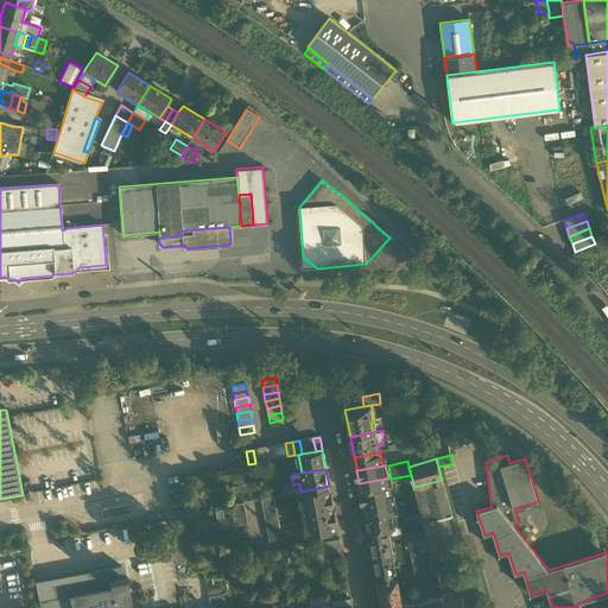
[(359,483),(361,492),(362,502),(368,532),(388,529),(396,527),(393,513),(392,513),(391,508),(394,507),(390,483),(386,485),(385,479),(359,483)]
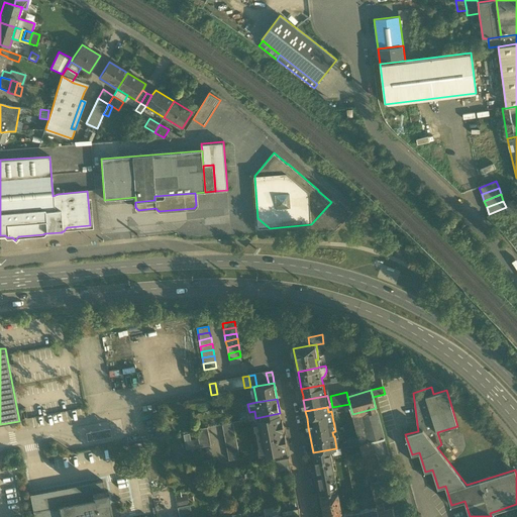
[(352,414),(356,429),(366,427),(370,439),(371,444),(385,439),(376,408),(352,414)]
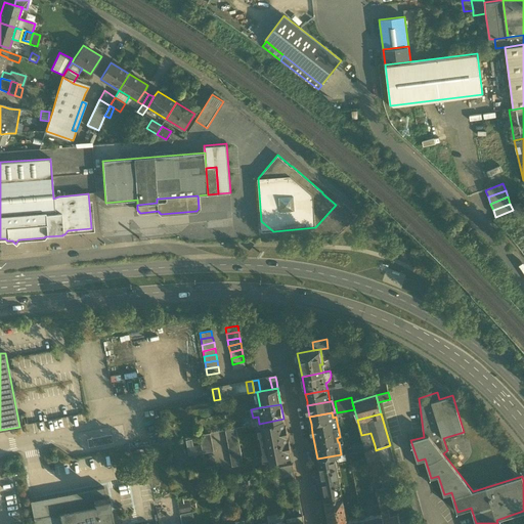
[(291,455),(284,419),(259,424),(266,461),(291,455)]
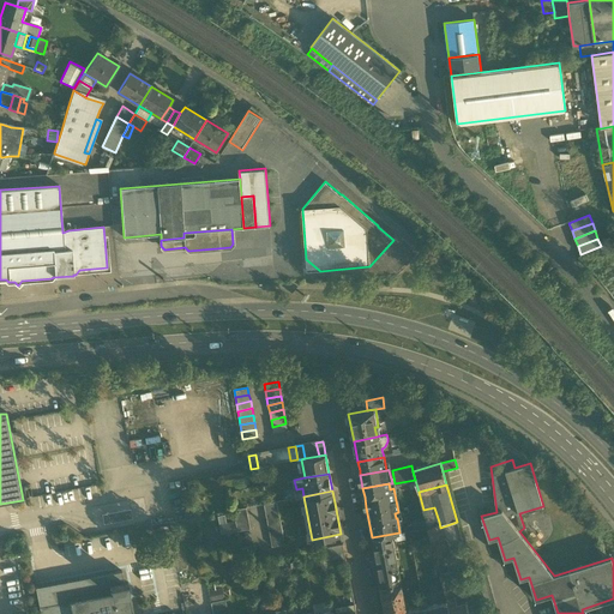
[(104,506),(107,522),(136,518),(133,503),(104,506)]
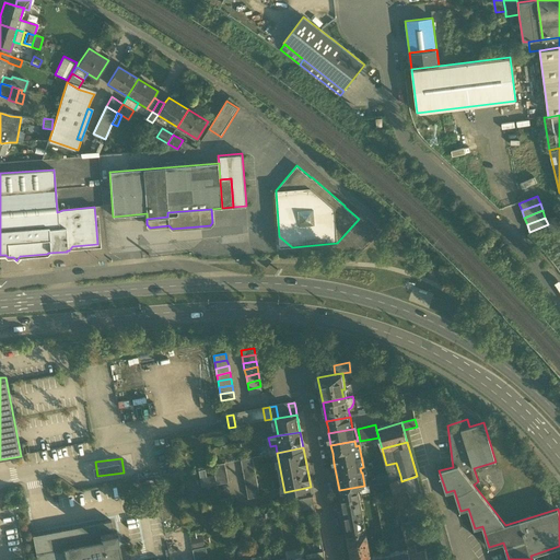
[(388,474),(389,479),(400,476),(396,463),(386,465),(388,474)]
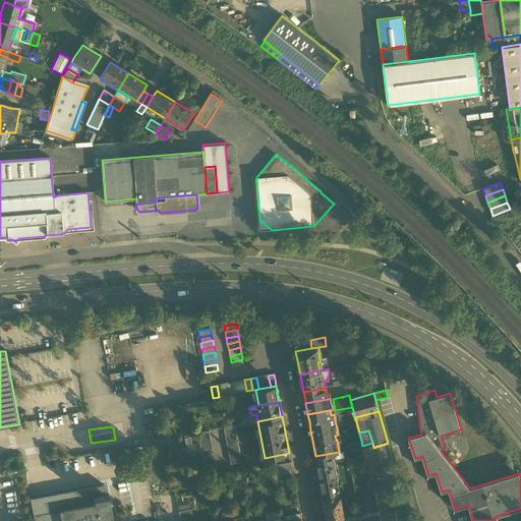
[(199,442),(200,445),(212,443),(211,437),(199,439),(199,442)]
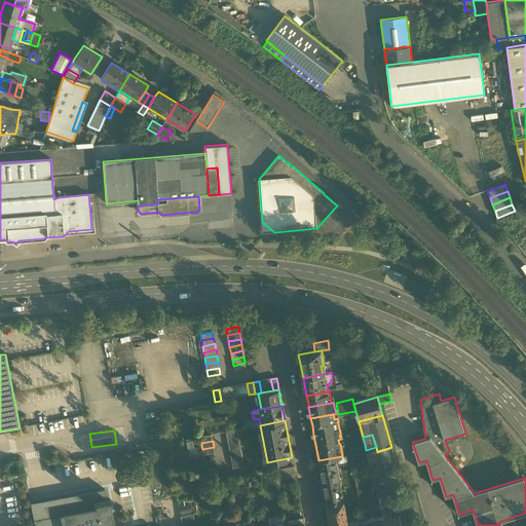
[(353,447),(355,453),(367,450),(366,450),(365,445),(353,447)]
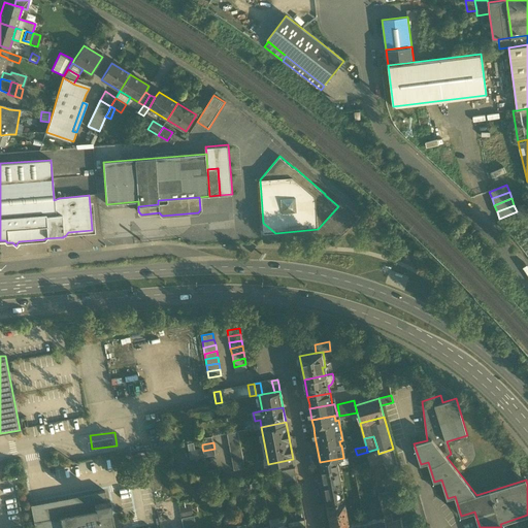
[(202,448),(195,449),(189,451),(191,460),(204,457),(203,451),(202,448)]
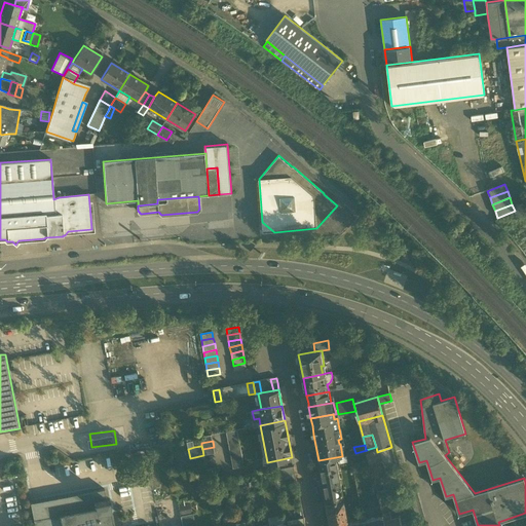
[(215,453),(214,447),(202,449),(203,455),(215,453)]
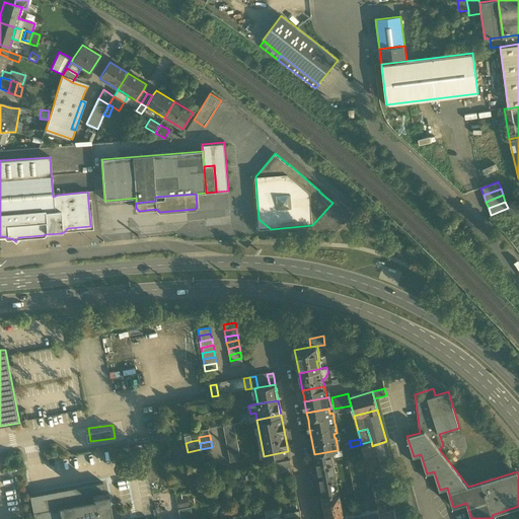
[(372,446),(371,441),(361,444),(362,444),(369,470),(376,468),(380,467),(372,446)]
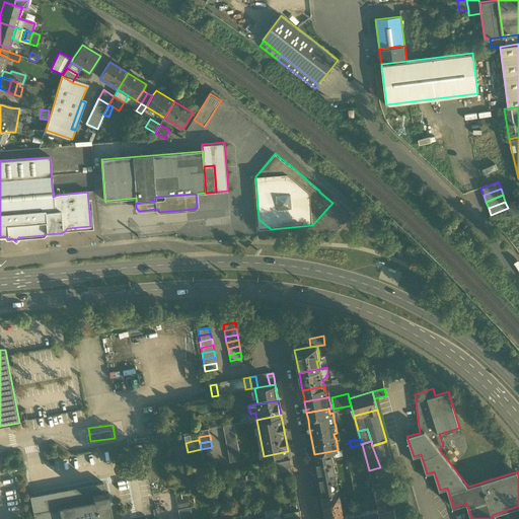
[(227,444),(228,450),(239,448),(238,442),(227,444)]
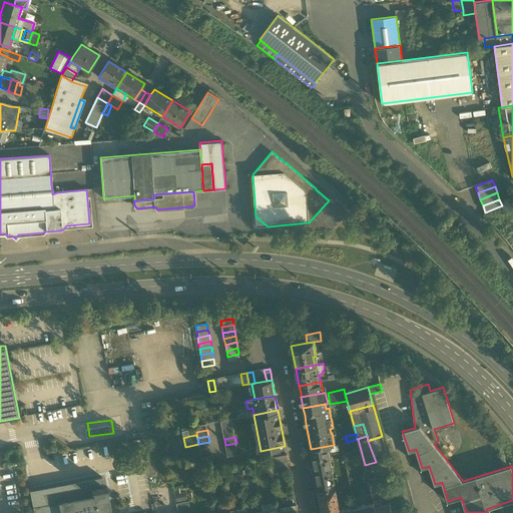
[(311,449),(319,490),(335,486),(328,446),(311,449)]
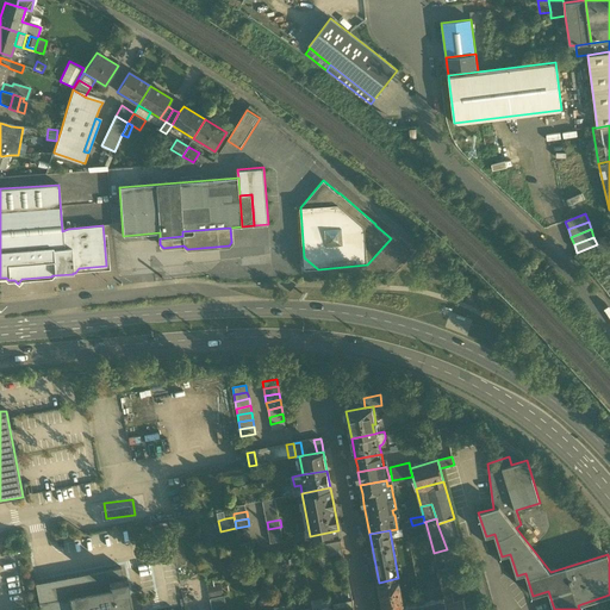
[(319,545),(323,561),(344,556),(341,541),(319,545)]
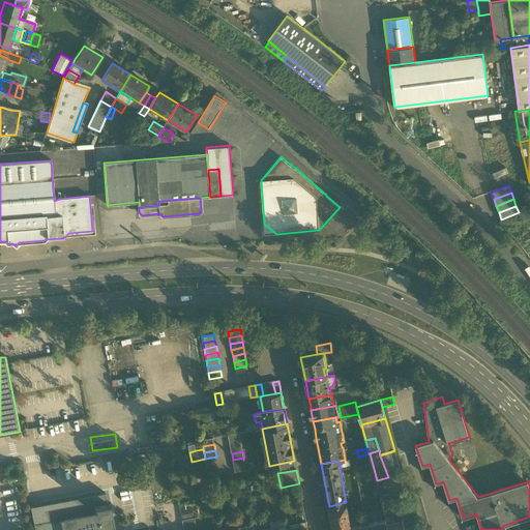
[(377,480),(380,495),(388,493),(384,478),(377,480)]
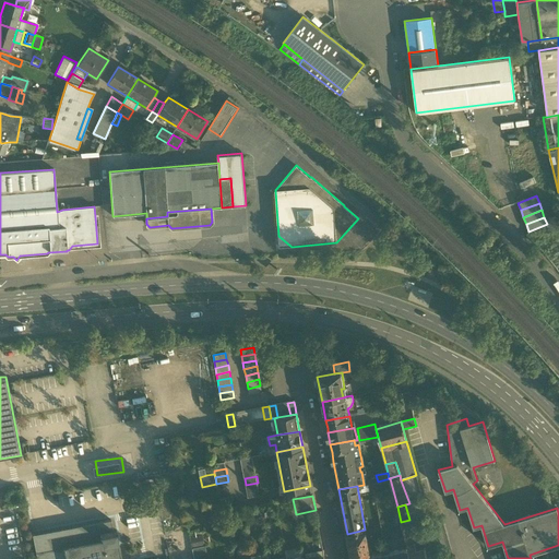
[(225,526),(222,514),(207,518),(210,528),(225,526)]
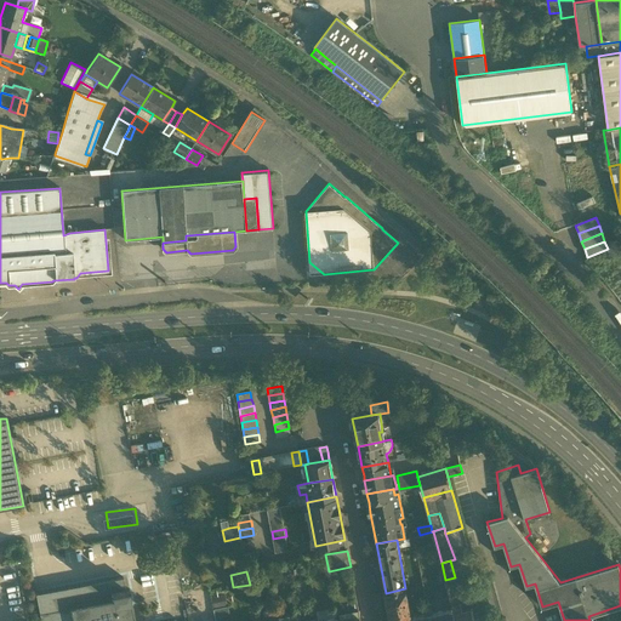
[(36,594),(40,614),(51,611),(72,608),(113,599),(112,592),(125,588),(123,577),(36,594)]
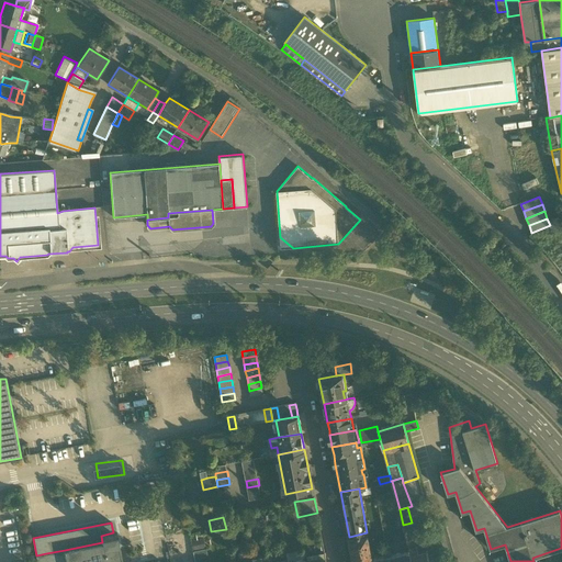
[(415,535),(412,523),(403,525),(407,538),(409,549),(411,552),(417,551),(416,548),(417,547),(414,535),(415,535)]
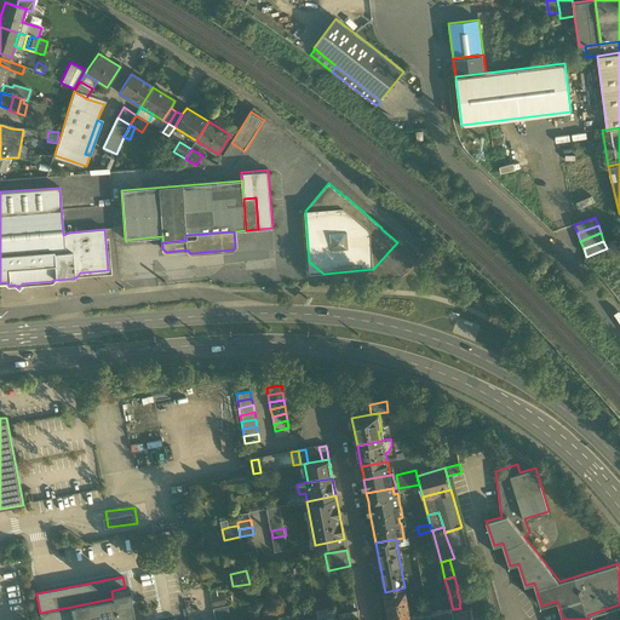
[(112,591),(113,598),(114,601),(127,597),(128,597),(126,587),(125,587),(112,591)]
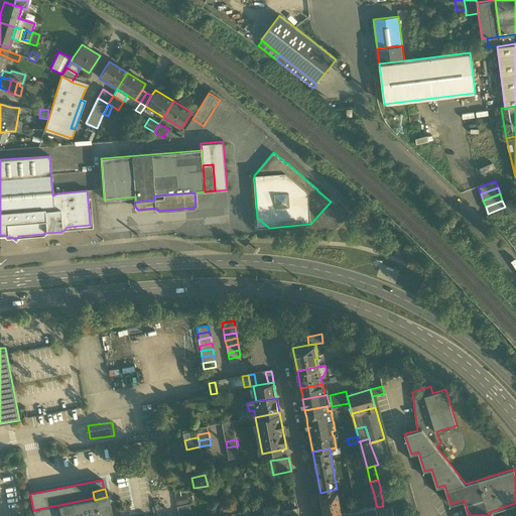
[(359,515),(357,509),(342,512),(337,489),(320,493),(325,515),(359,515)]
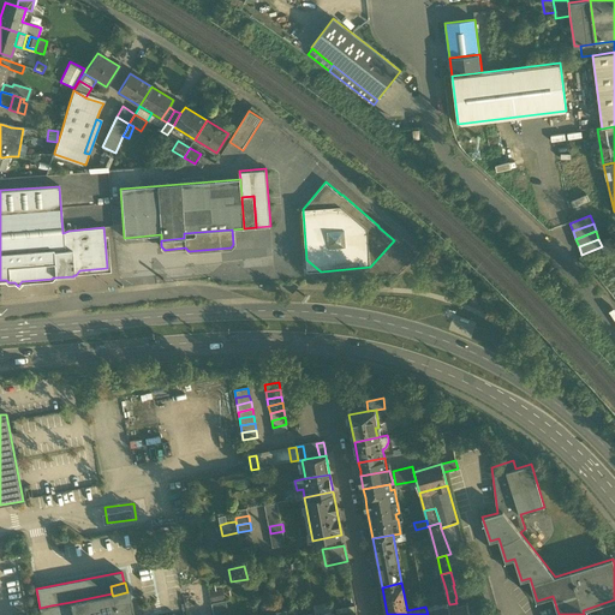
[(212,603),(219,602),(226,601),(224,587),(209,590),(212,603)]
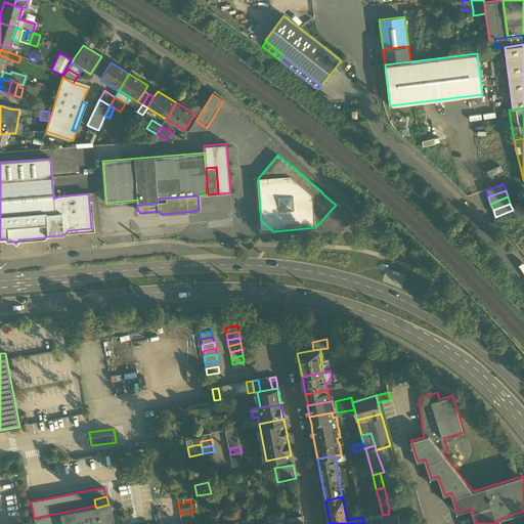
[(372,504),(373,507),(375,514),(382,512),(380,501),(372,504)]
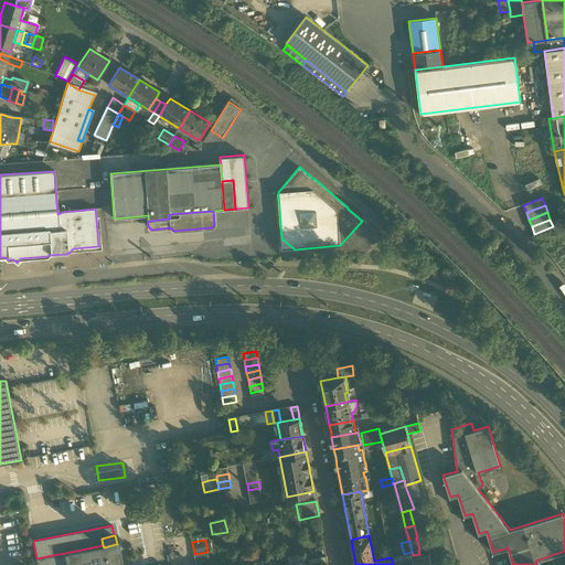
[(119,564),(116,544),(104,547),(107,564),(119,564)]
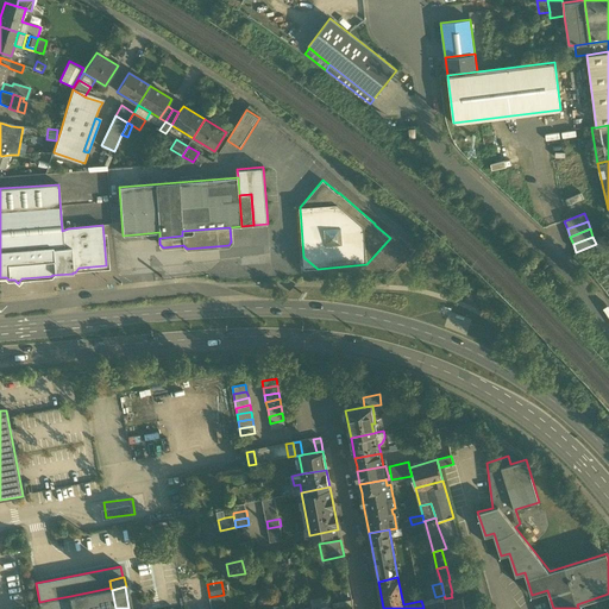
[(111,588),(70,596),(73,608),(115,608),(112,590),(111,588)]
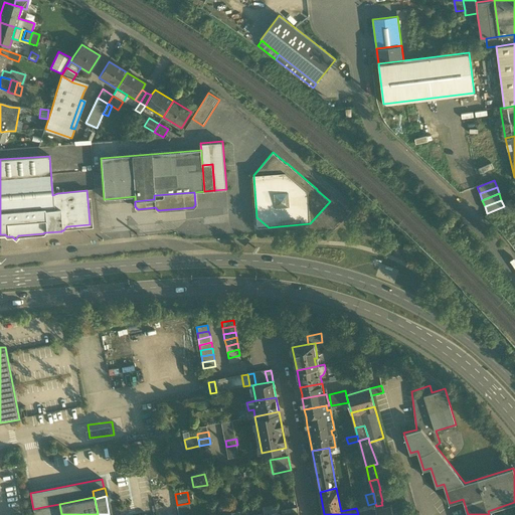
[(356,508),(365,505),(363,499),(354,501),(356,508)]
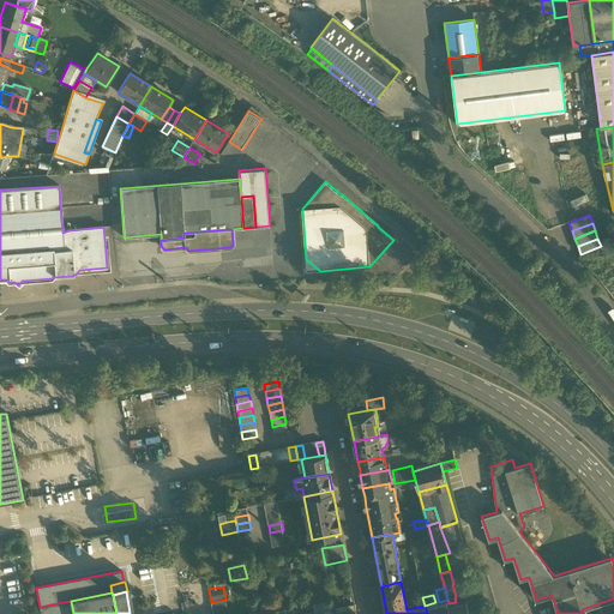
[(313,603),(314,612),(315,612),(333,608),(333,607),(331,600),(313,603)]
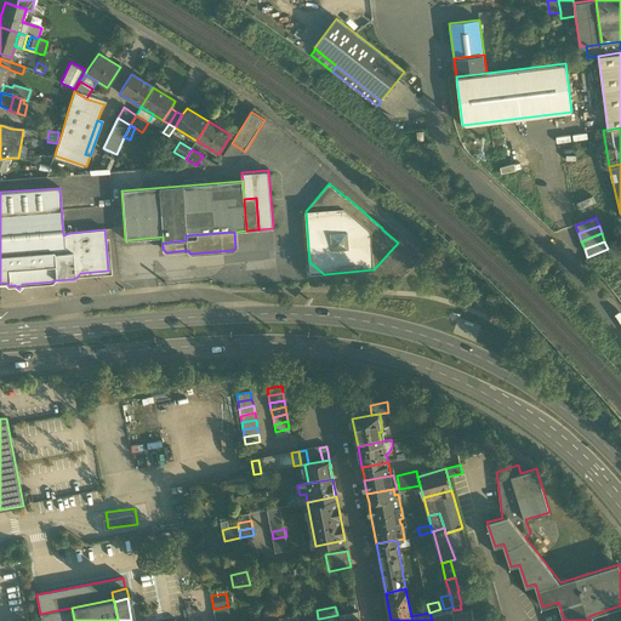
[(429,613),(432,620),(456,620),(454,610),(453,607),(444,609),(440,609),(429,613)]
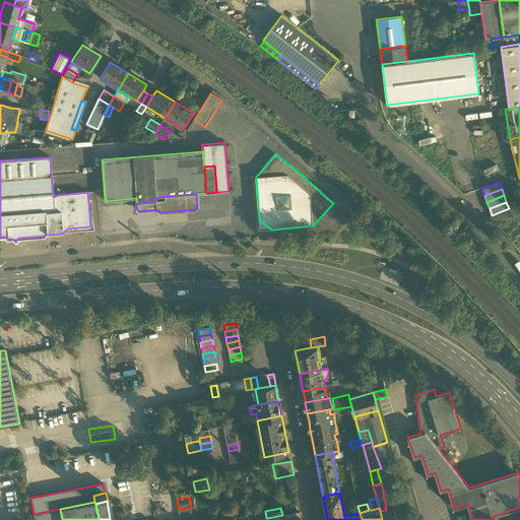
[(398,519),(395,508),(386,510),(380,511),(382,519),(398,519)]
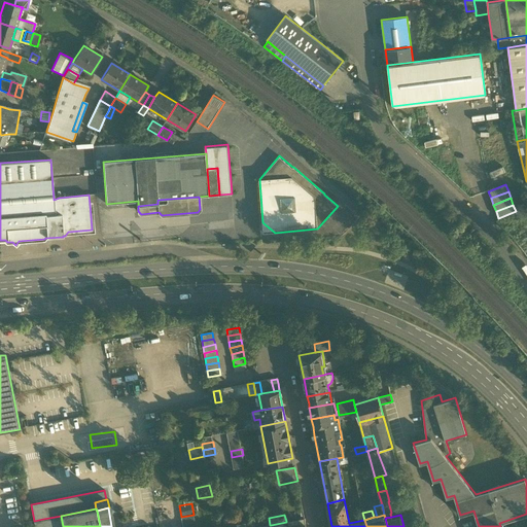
[(44,526),(63,526),(61,516),(43,519),(44,526)]
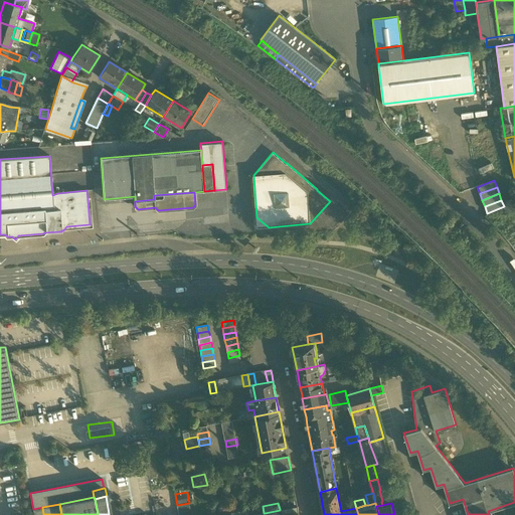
[(298,506),(280,509),(280,510),(281,514),(299,511),(298,506)]
